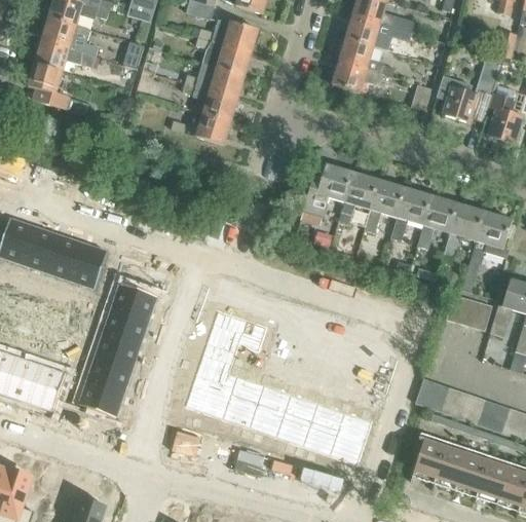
[(98,5),(83,1),(80,0),(52,0),(48,16),(76,25),(79,14),(94,19),(96,14),(106,17),(108,8),(98,5)]
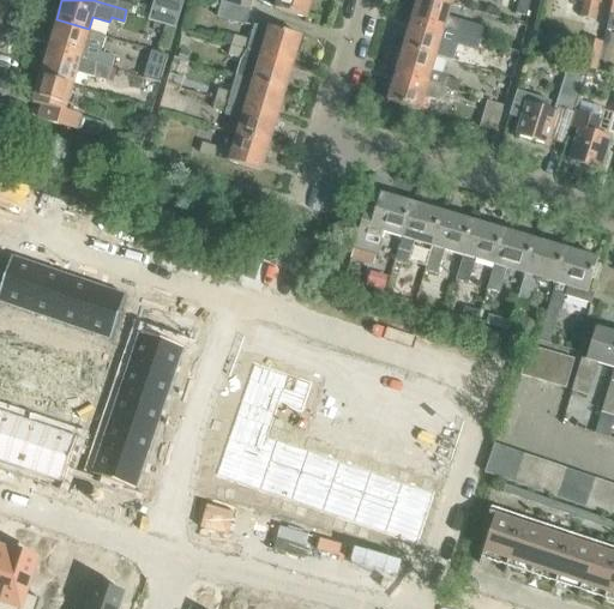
[(94,0),(97,1),(114,6),(126,10),(130,1),(125,0),(94,0)]
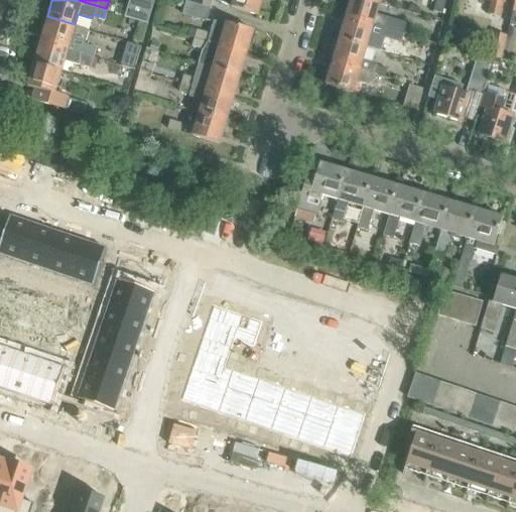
[(128,0),(124,13),(138,18),(146,20),(147,20),(152,2),(144,0),(128,0)]
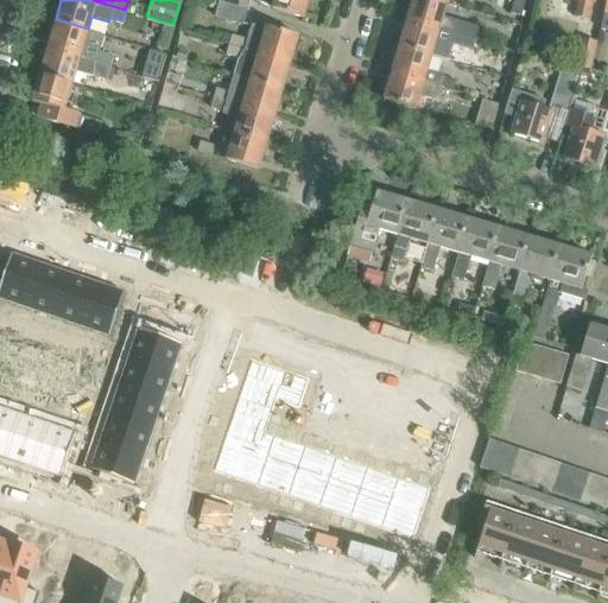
[(247,7),(222,0),(219,0),(214,13),(242,21),(247,7)]
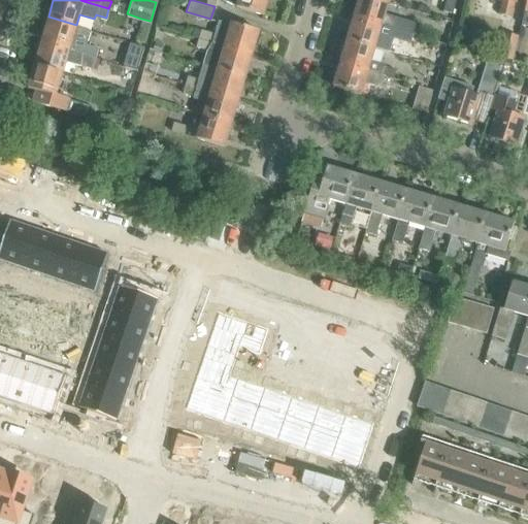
[(230,0),(236,3),(264,12),(268,0),(230,0)]
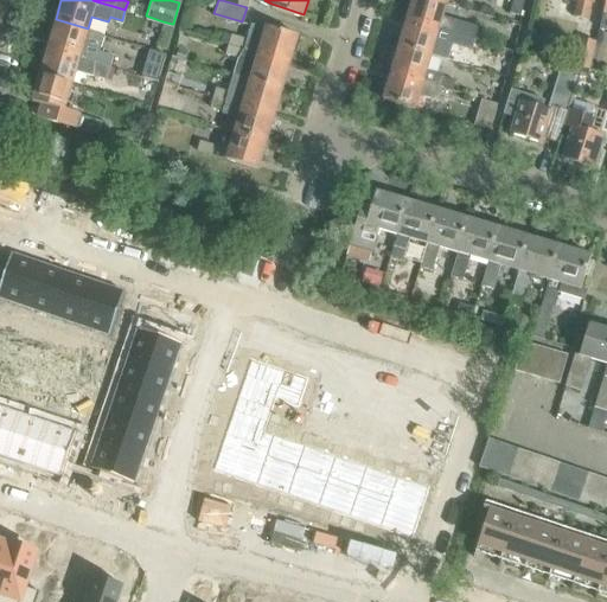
[(410,0),(406,15),(440,25),(470,34),(481,38),(485,24),(445,11),(448,0),(410,0)]
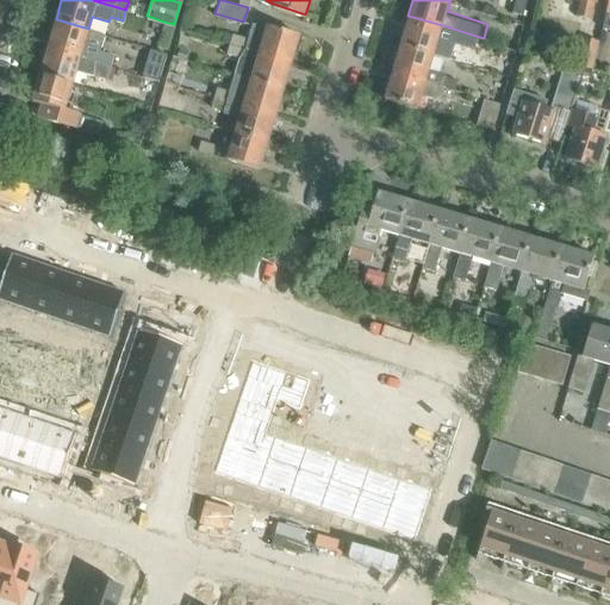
[(515,0),(512,11),(523,13),(526,0),(515,0)]
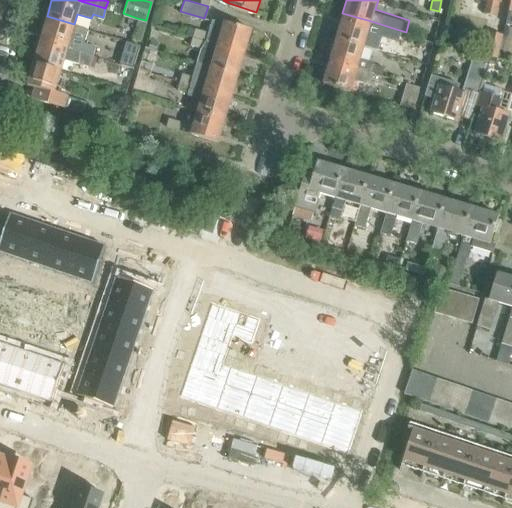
[(486,0),(484,10),(496,13),(499,0),(486,0)]
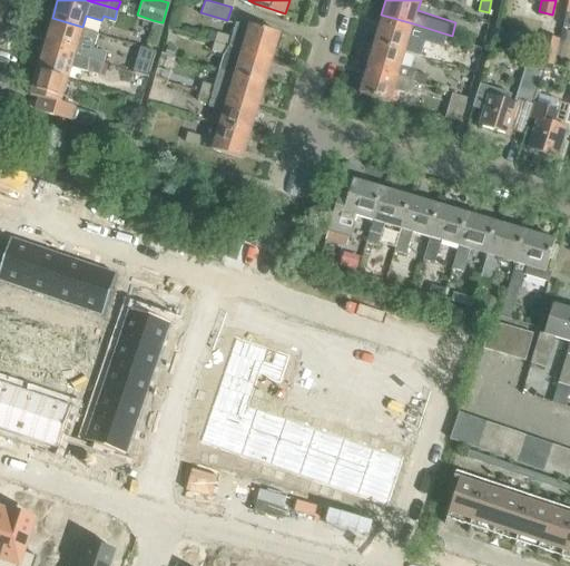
[(441,32),(413,23),(381,15),(373,40),(405,49),(410,33),(425,38),(426,37),(439,40),(441,32)]
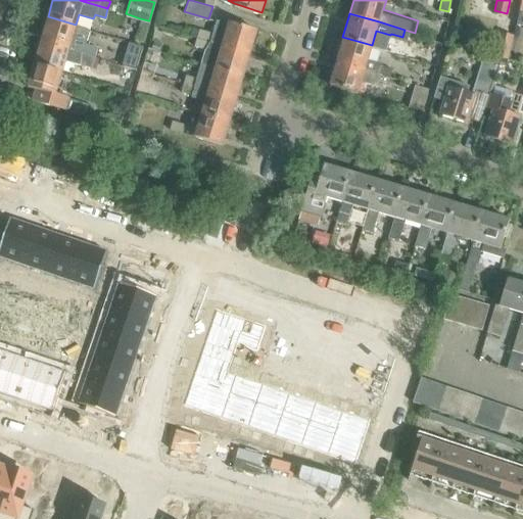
[(41,38),(69,46),(94,54),(96,46),(85,43),(86,41),(89,29),(76,25),(48,16),(41,38)]
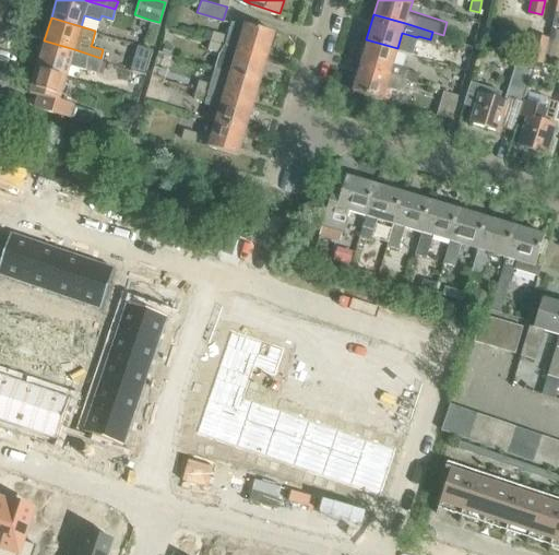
[(158,22),(150,20),(144,37),(153,39),(158,22)]
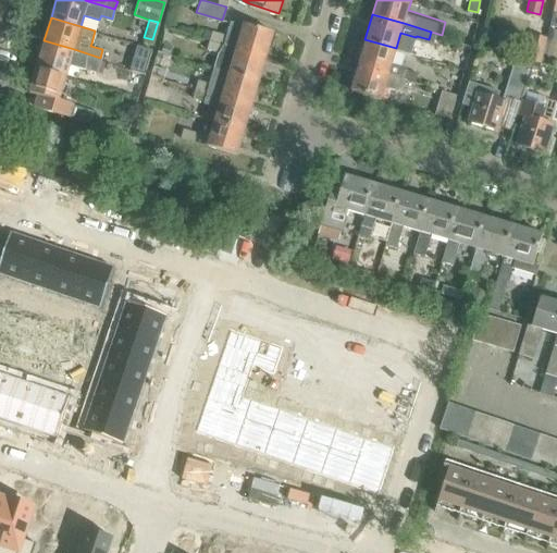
[(245,21),(244,24),(231,20),(226,34),(212,29),(210,38),(237,46),(268,54),(274,31),(245,21)]
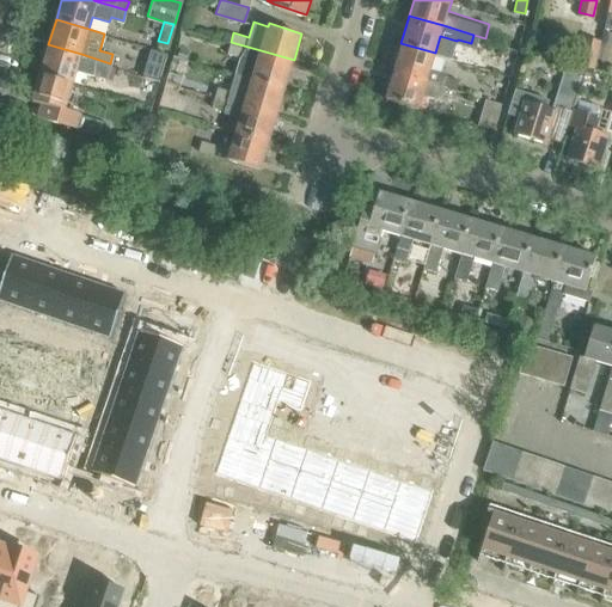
[(595,67),(603,37),(601,37),(600,38),(583,35),(577,63),(595,67)]
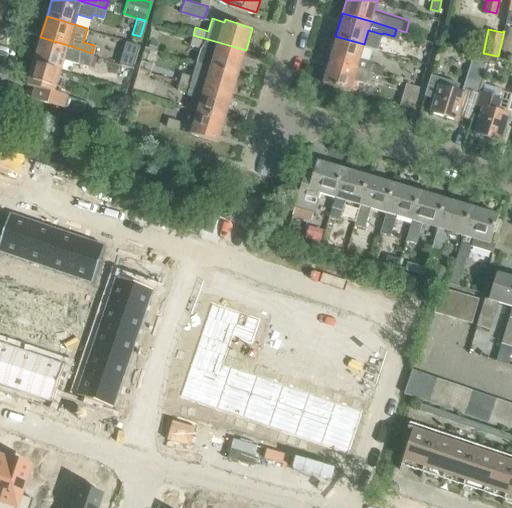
[(246,50),(218,42),(193,35),(190,44),(201,47),(197,60),(239,72),(246,50)]
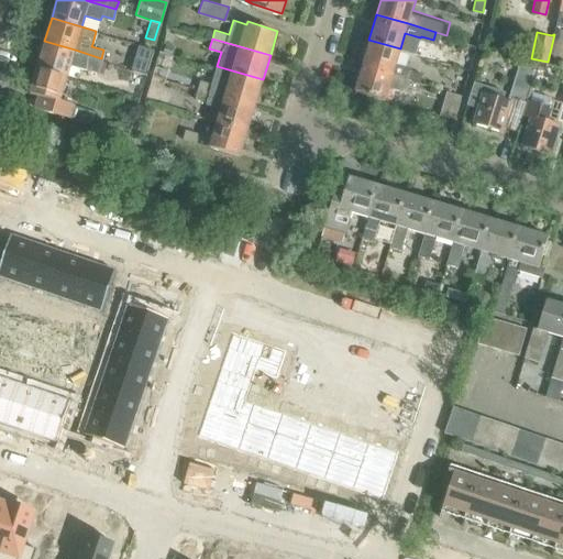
[(362,63),(393,73),(420,80),(422,73),(410,68),(410,67),(396,63),(400,48),(368,40),(362,63)]
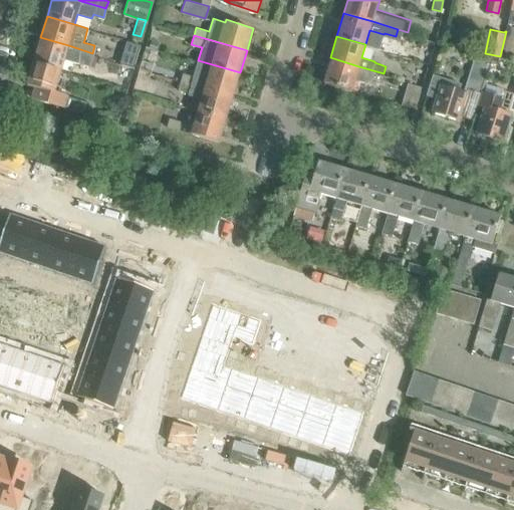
[(92,53),(68,45),(40,37),(33,59),(61,68),(63,59),(78,63),(78,62),(89,64),(92,53)]
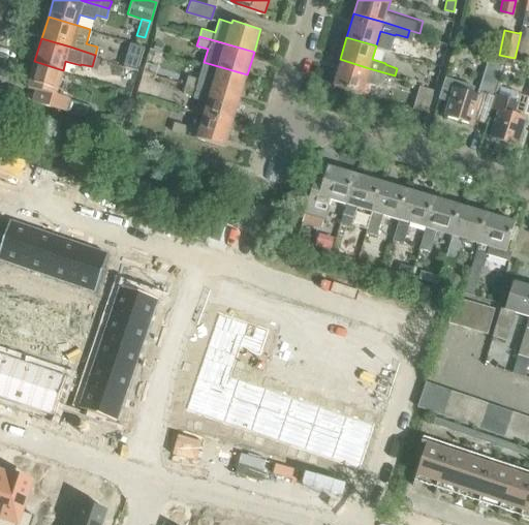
[(153,47),(160,50),(163,40),(155,38),(153,47)]
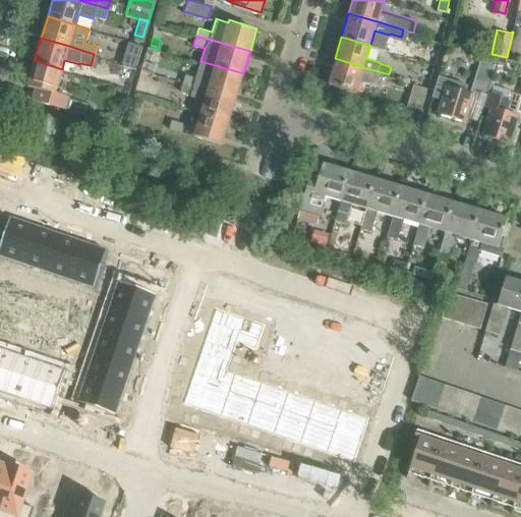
[(136,63),(141,45),(130,42),(124,65),(134,68),(136,63)]
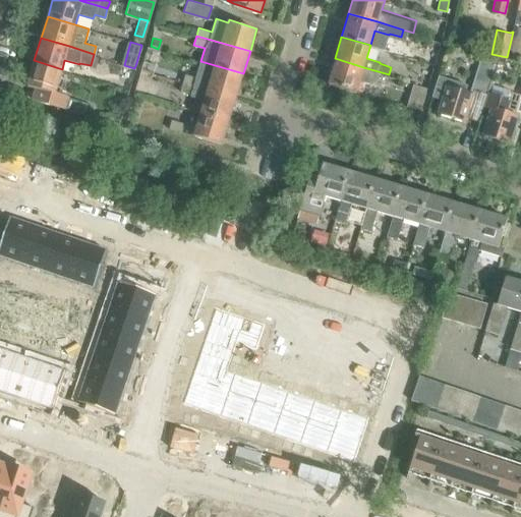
[(471,89),(484,93),(496,56),(485,53),(483,58),(480,57),(471,89)]
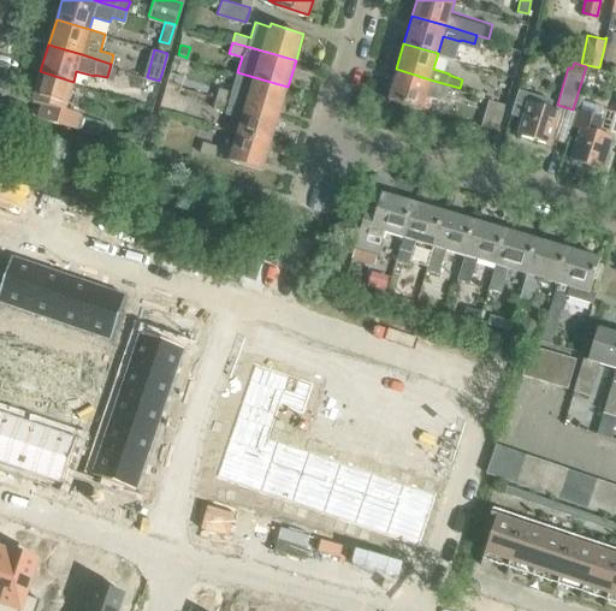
[(421,108),(426,95),(445,99),(449,87),(458,89),(460,88),(430,79),(396,69),(388,98),(421,108)]
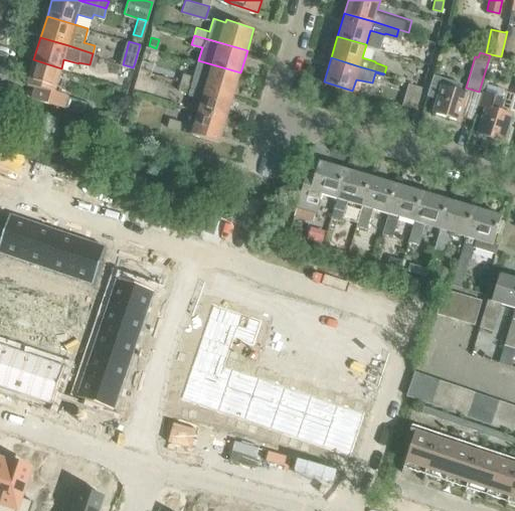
[(61,68),(33,59),(26,82),(42,88),(38,99),(81,112),(86,101),(57,92),(57,91),(54,90),(61,68)]
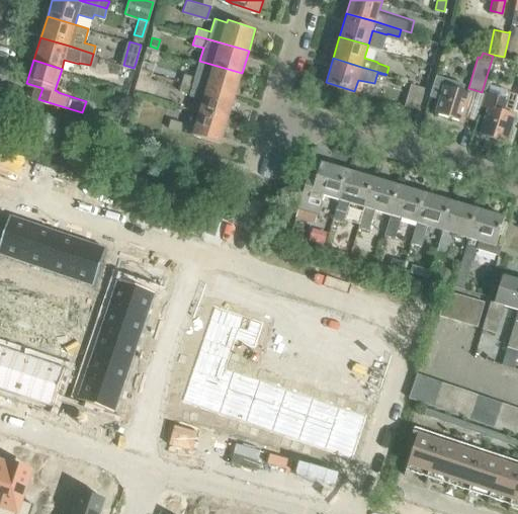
[(184,72),(182,80),(192,83),(206,88),(235,96),(242,73),(199,61),(195,76),(184,72)]
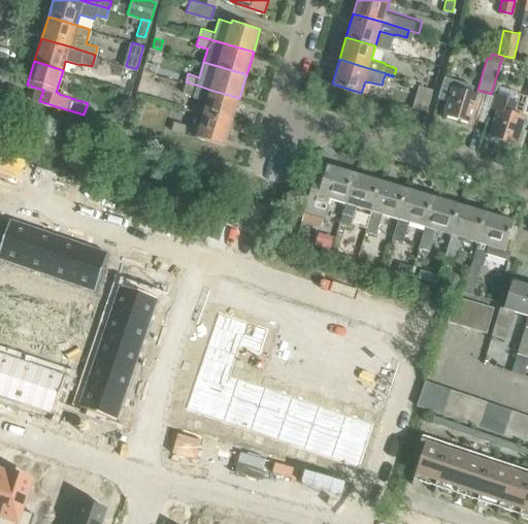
[(439,94),(449,98),(444,111),(471,121),(480,93),(471,91),(473,84),(446,74),(439,94)]
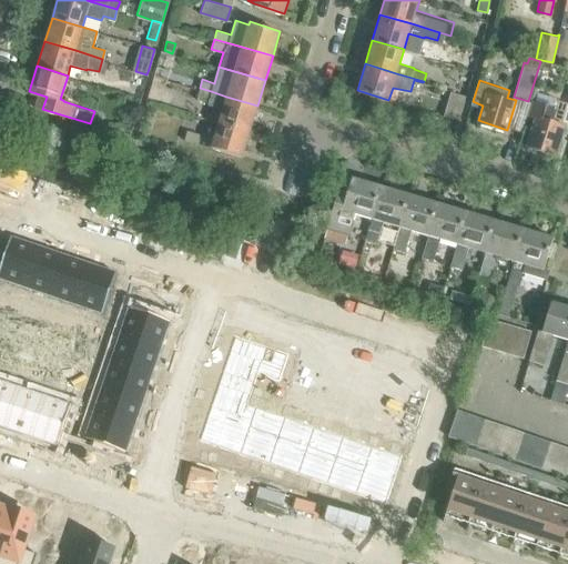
[(150,86),(146,97),(156,100),(159,92),(160,89),(150,86)]
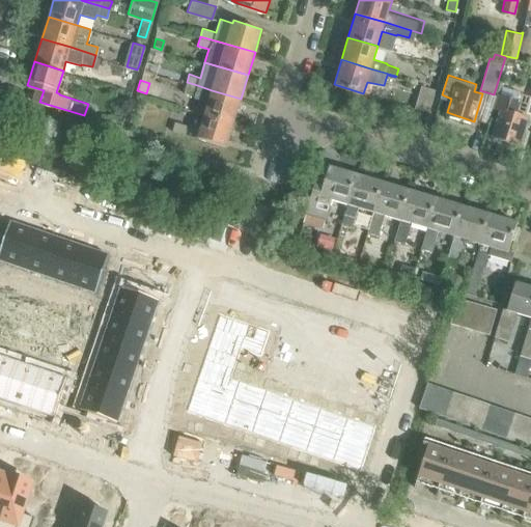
[(212,90),(197,85),(187,82),(184,91),(195,94),(194,98),(208,102),(205,112),(234,121),(241,99),(212,90)]
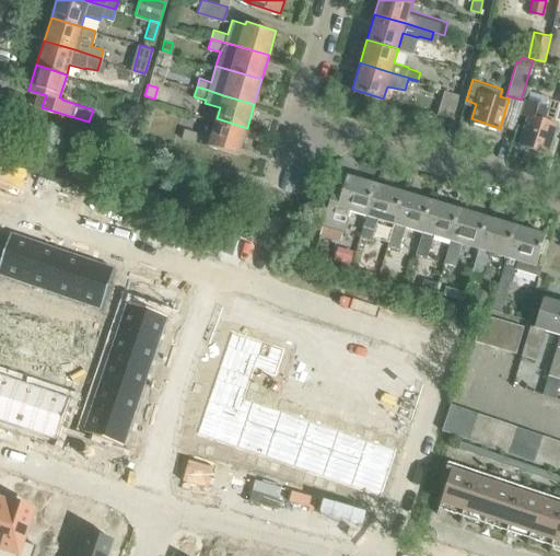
[(438,113),(452,117),(458,93),(444,90),(438,113)]
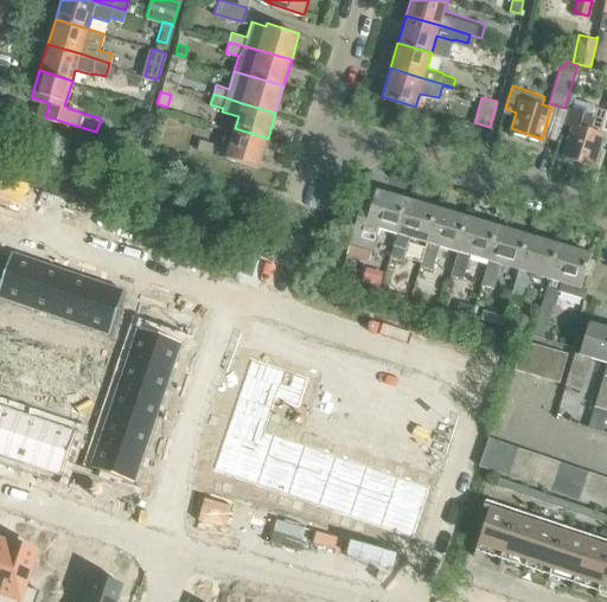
[(604,132),(592,128),(595,114),(568,106),(563,123),(572,126),(563,153),(594,164),(604,132)]
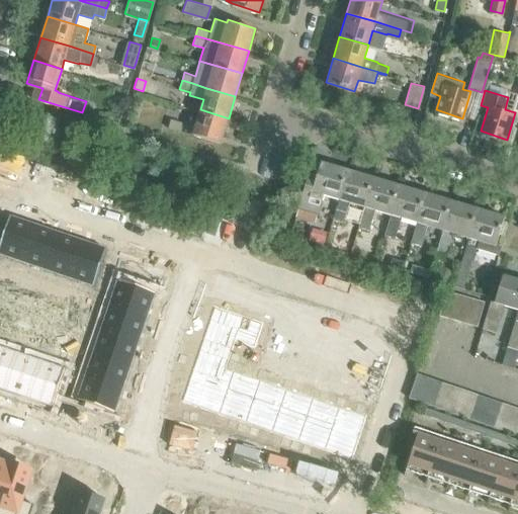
[(94,108),(91,102),(86,101),(82,112),(92,115),(94,108)]
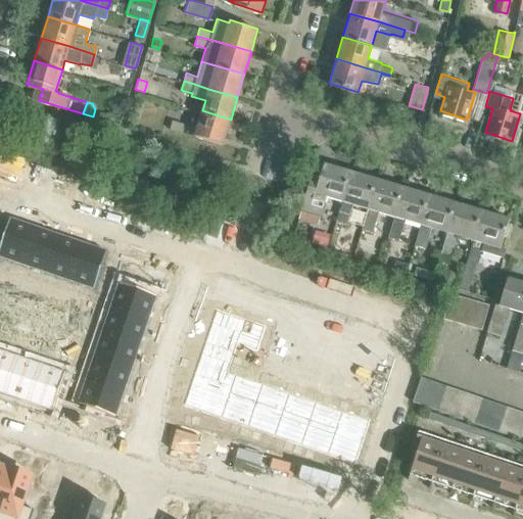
[(231,120),(202,110),(195,135),(223,143),(231,120)]
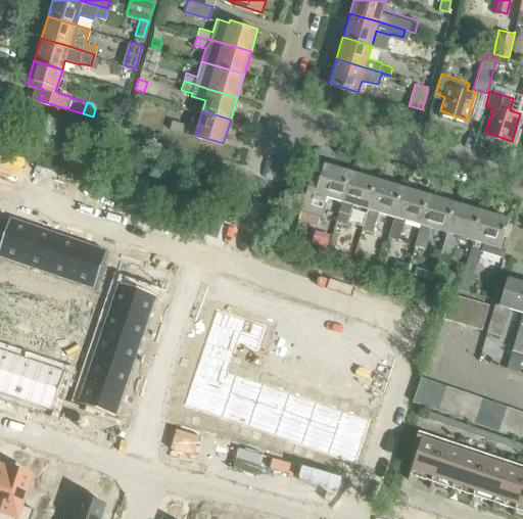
[(170,128),(183,131),(184,122),(172,119),(170,128)]
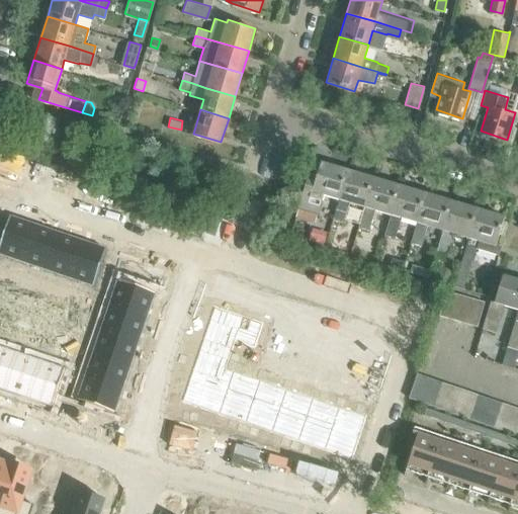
[(323,193),(338,198),(347,168),(321,160),(316,174),(309,171),(297,207),(317,213),(323,193)]
